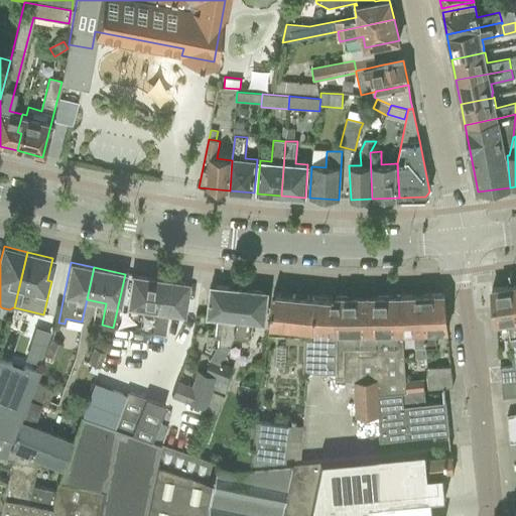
[(137,330),(150,332),(158,279),(130,275),(127,295),(126,307),(140,309),(137,330)]
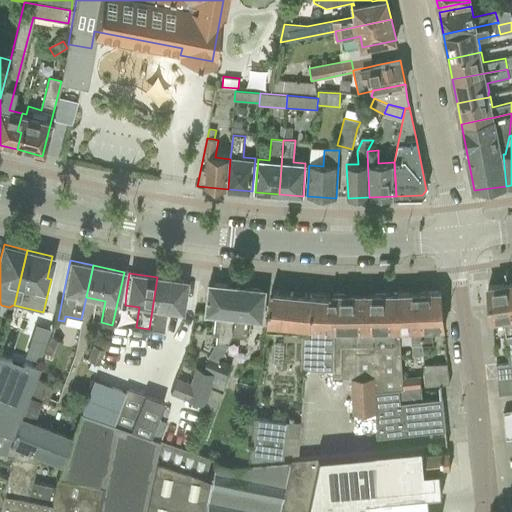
[(157,277),(149,329),(162,331),(165,310),(180,313),(185,282),(157,277)]
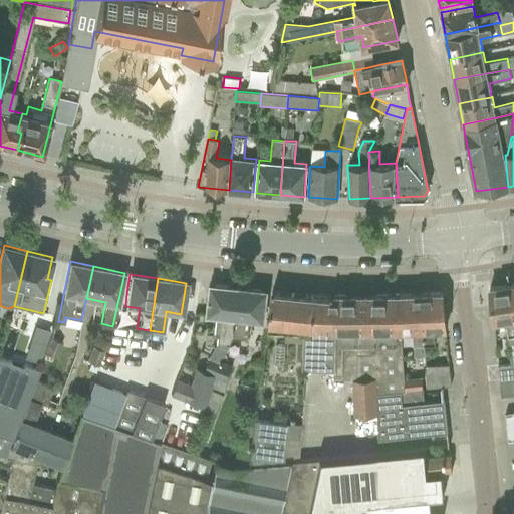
[(513,297),(512,284),(489,287),(492,322),(505,321),(510,365),(497,366),(498,380),(513,378),(513,297)]
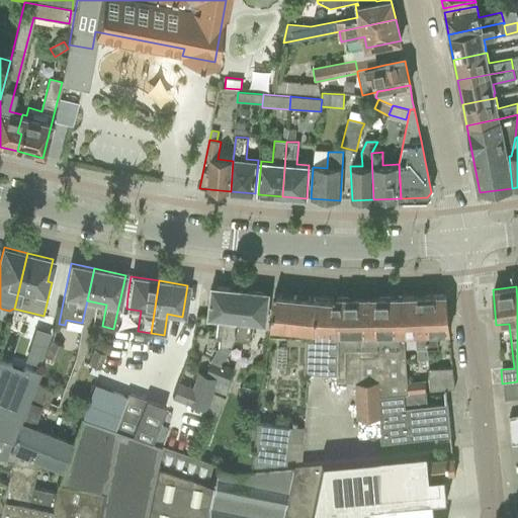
[(210,308),(209,319),(218,320),(217,338),(220,338),(219,347),(211,359),(223,364),(235,340),(236,340),(240,290),(212,287),(210,308)]
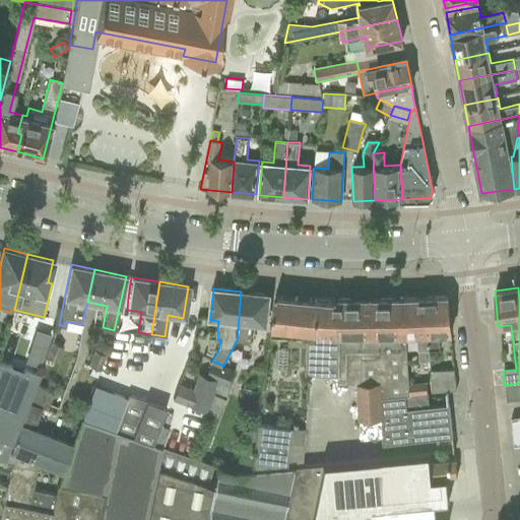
[(241,291),(237,341),(250,342),(251,324),(267,325),(269,294),(241,291)]
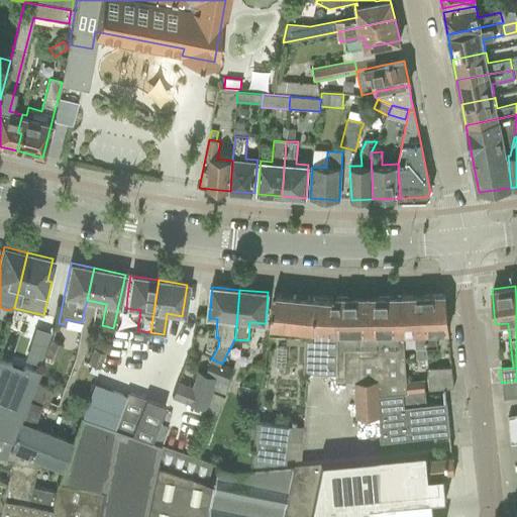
[(304,373),(306,373),(336,374),(336,296),(332,296),(332,299),(276,294),(276,293),(274,293),(271,332),(305,333),(304,373)]
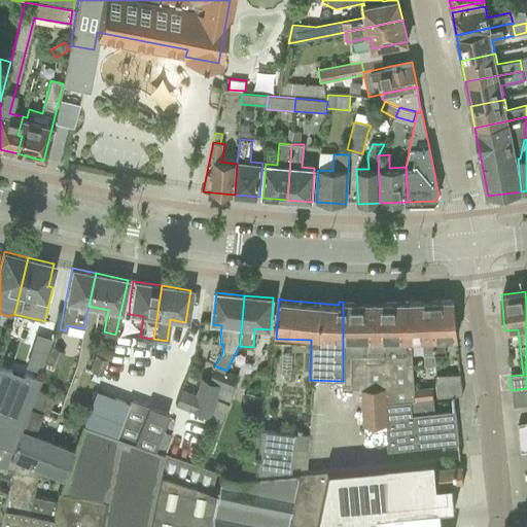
[(430,301),(434,354),(445,353),(445,338),(456,338),(453,300),(430,301)]
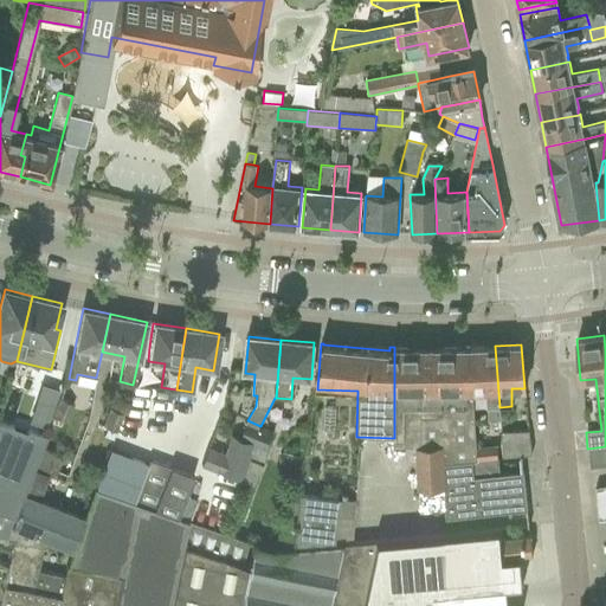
[(495,346),(471,347),(474,392),(485,392),(487,408),(487,407),(488,421),(500,420),(498,407),(500,407),(495,346)]
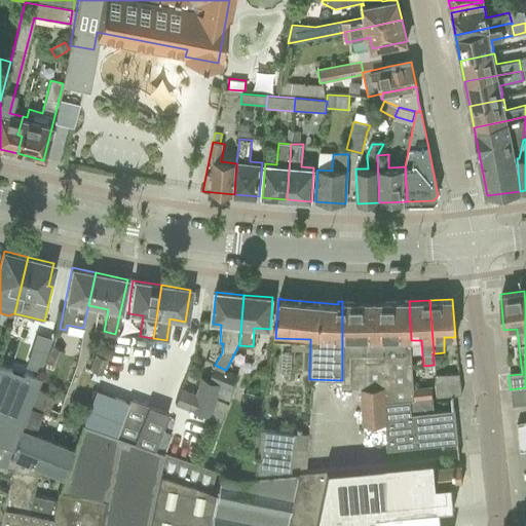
[(409,301),(342,301),(342,354),(342,380),(342,381),(342,388),(360,388),(384,387),(385,402),(411,399),(414,399),(413,386),(411,340),(409,301)]
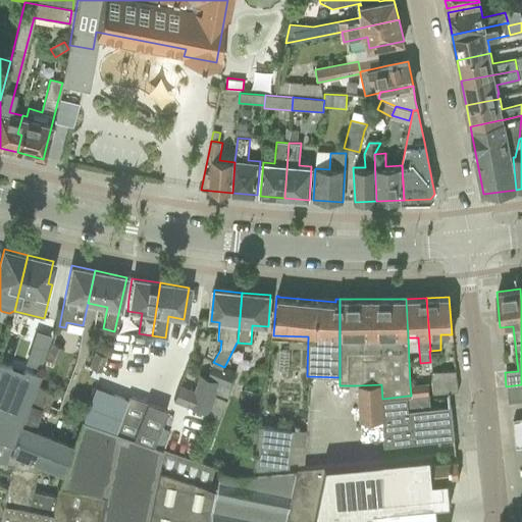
[(52,344),(46,359),(57,364),(63,349),(52,344)]
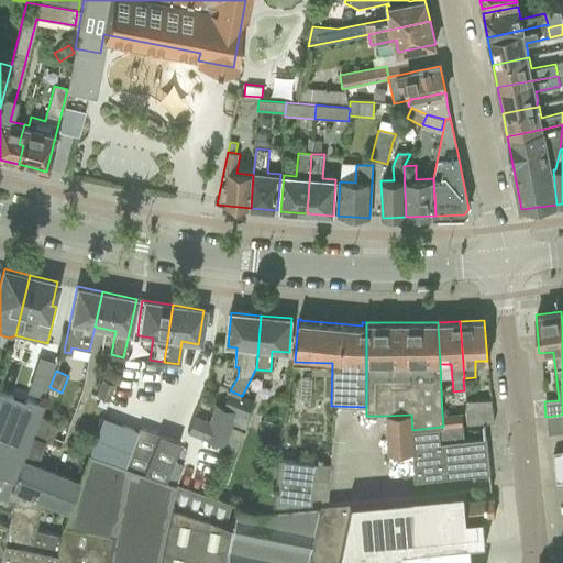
[(101,379),(95,396),(108,401),(114,385),(101,379)]
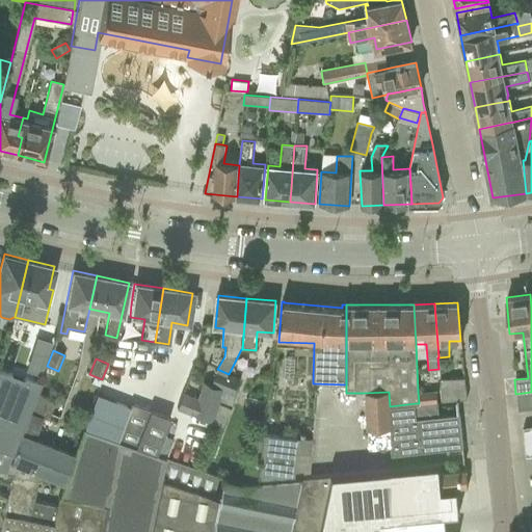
[(217,369),(211,386),(222,390),(229,374),(217,369)]
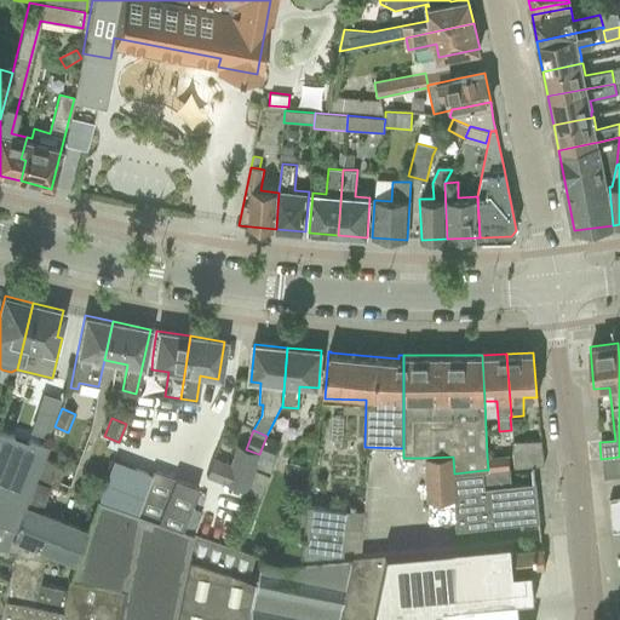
[(0,616),(9,575),(0,573),(0,549),(5,551),(6,549),(9,541),(11,538),(46,551),(73,562),(85,530),(36,511),(23,505),(26,500),(42,458),(47,445),(27,440),(26,442),(15,438),(15,437),(0,432),(0,616)]
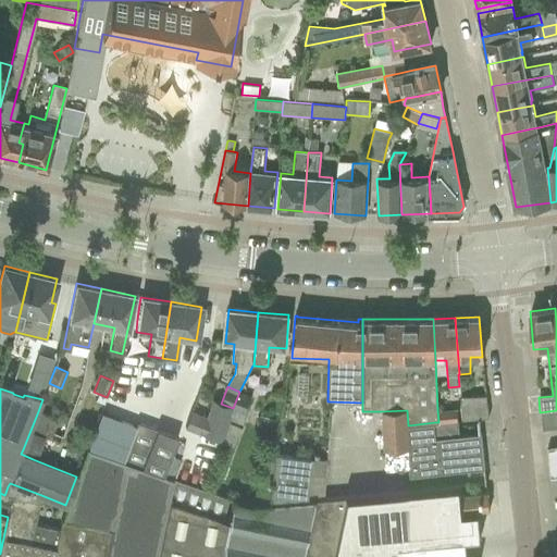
[(233,408),(227,423),(239,428),(245,413),(251,396),(239,392),(233,408)]
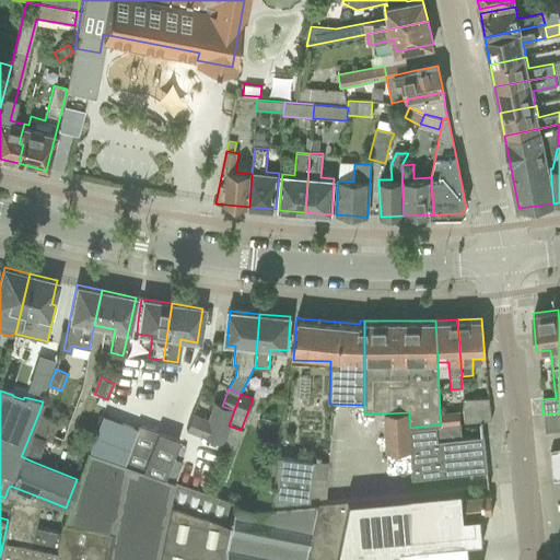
[(489,397),(463,399),(465,422),(491,420),(489,397)]
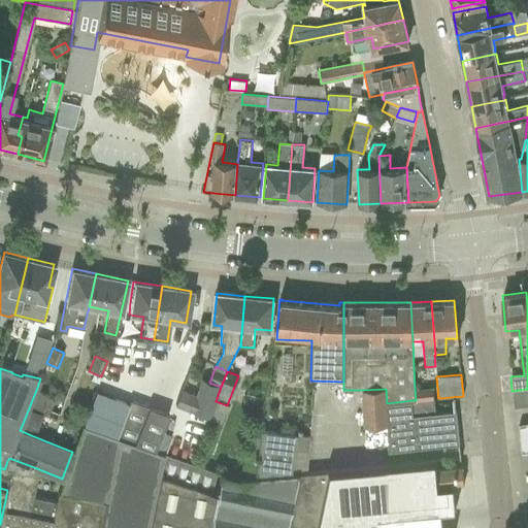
[(182,390),(174,405),(208,419),(221,387),(209,383),(201,380),(195,395),(182,390)]
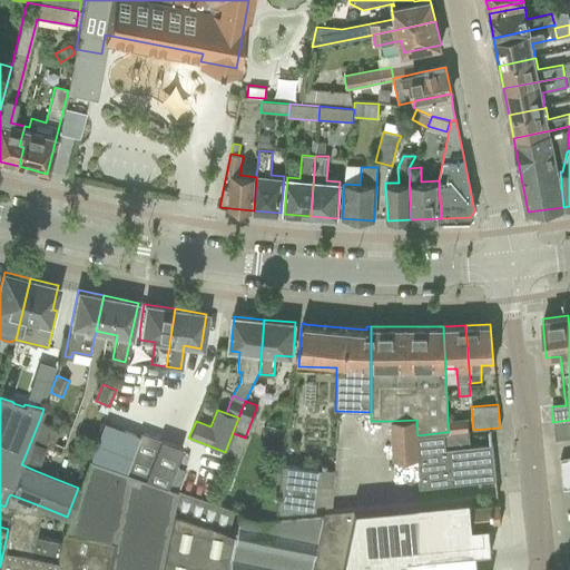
[(467,418),(448,419),(449,432),(468,430),(467,418)]
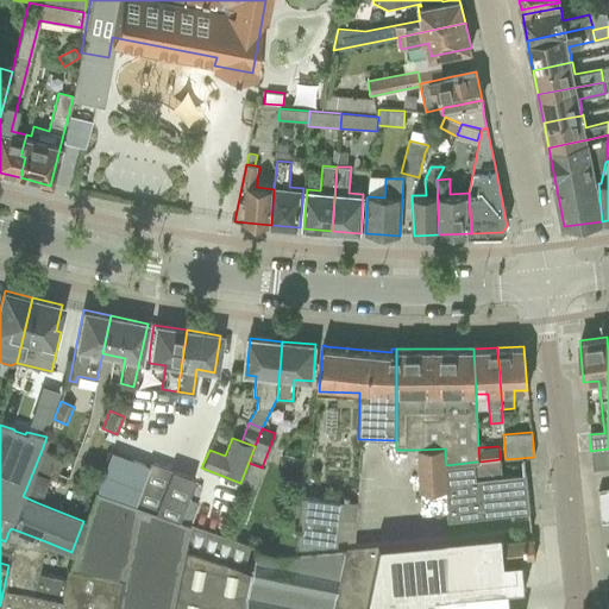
[(445,449),(416,450),(418,472),(419,493),(447,491),(449,520),(506,514),(529,512),(525,473),(501,476),(500,459),(479,462),(476,462),(446,465),(445,449)]
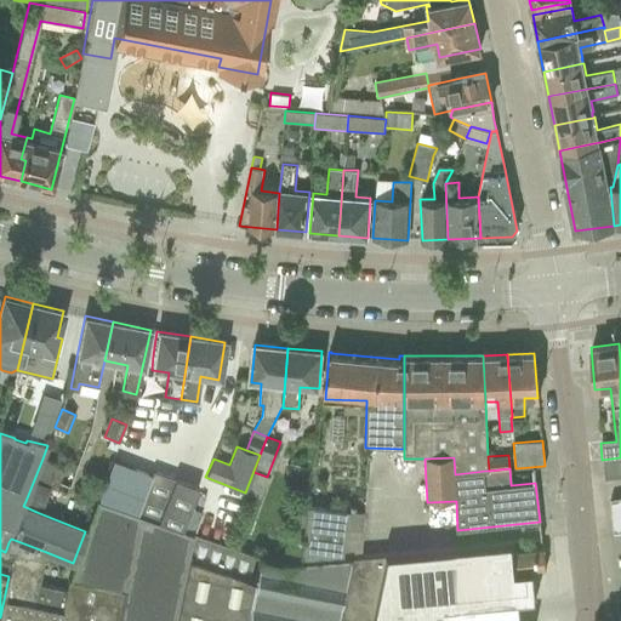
[(620,476),(620,457),(602,460),(604,478),(605,478),(620,476)]
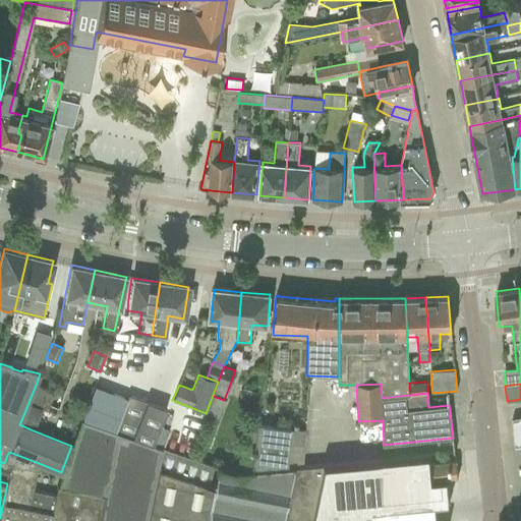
[(36,385),(32,396),(49,404),(54,393),(36,385)]
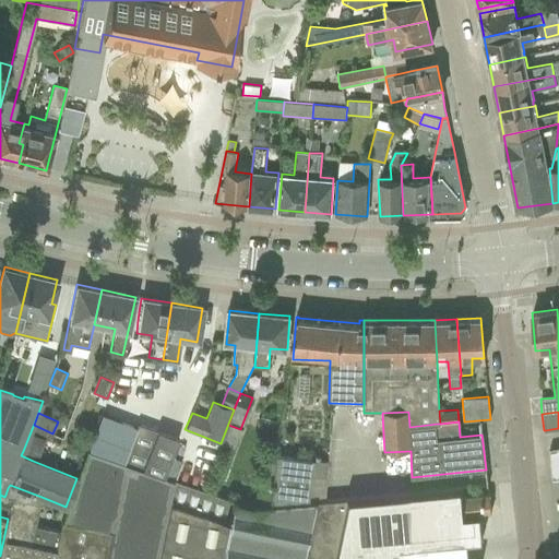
[(100,415),(87,450),(121,462),(135,428),(100,415)]
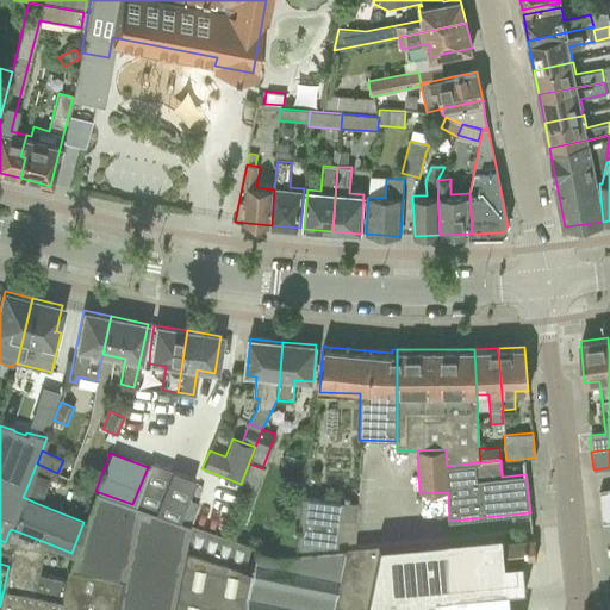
[(37,464),(33,471),(55,478),(57,473),(37,464)]
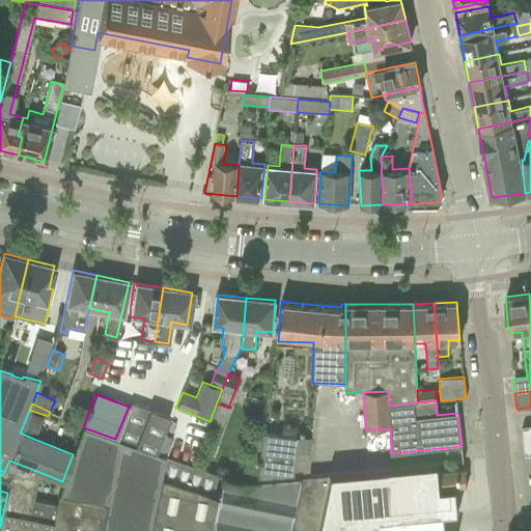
[(129,407),(115,439),(155,452),(168,418),(130,403),(129,407)]
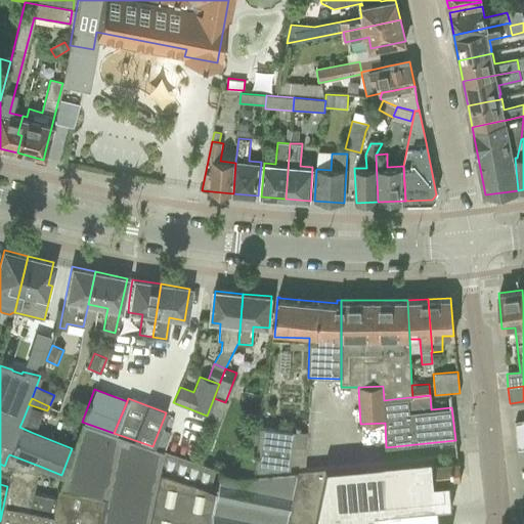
[(29,404),(22,423),(31,427),(38,410),(46,413),(47,410),(29,404)]
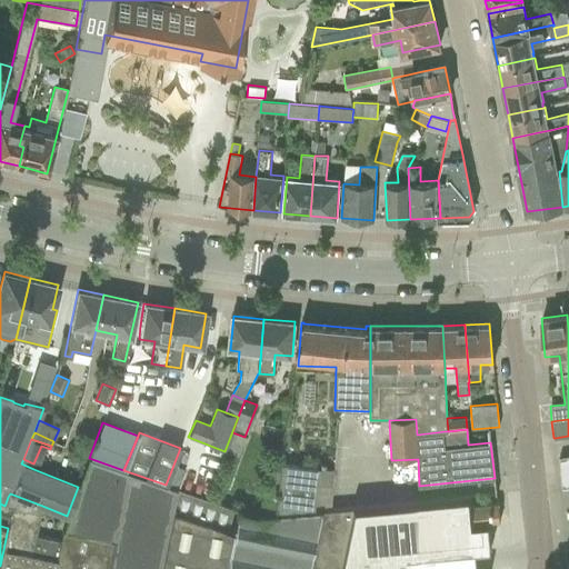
[(562,488),(568,487),(568,455),(559,457),(562,488)]
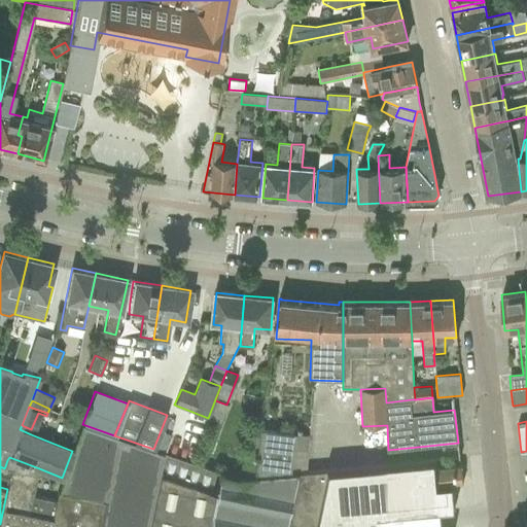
[(147,526),(163,453),(153,450),(114,435),(82,424),(62,482),(61,481),(56,502),(53,519),(50,526),(147,526)]
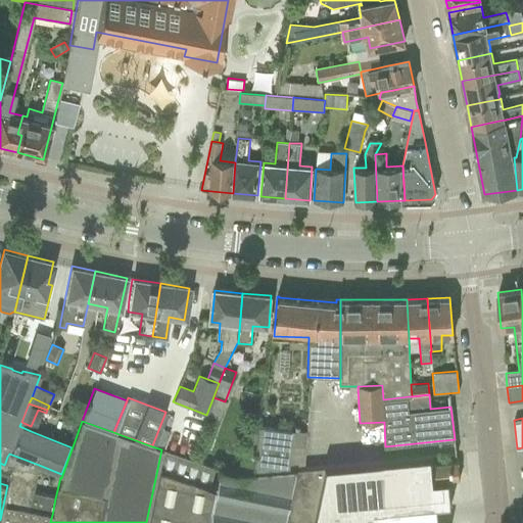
[(256,425),(251,474),(301,469),(304,441),(290,442),(292,429),(256,425)]
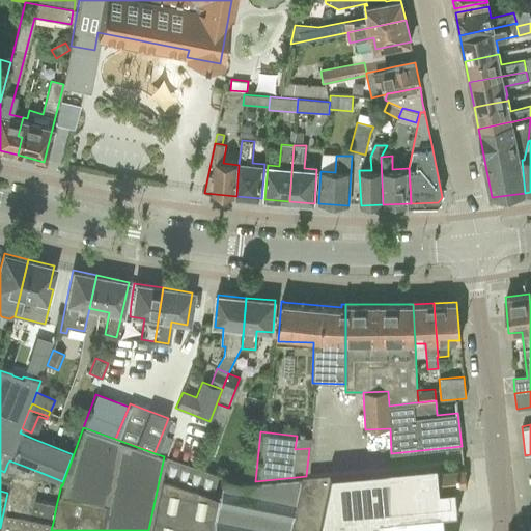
[(148,530),(211,530),(223,476),(164,456),(148,530)]
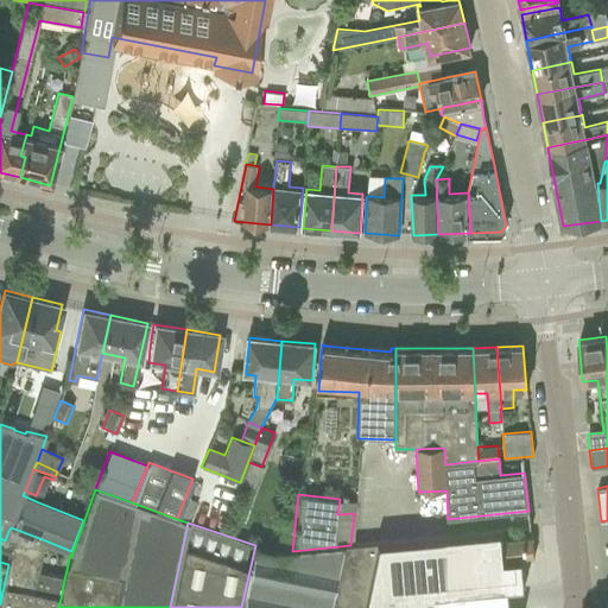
[(8,564),(0,605),(0,607),(58,607),(61,599),(64,580),(38,574),(44,545),(45,540),(11,527),(8,531),(6,538),(5,540),(6,540),(13,543),(10,563),(8,564)]
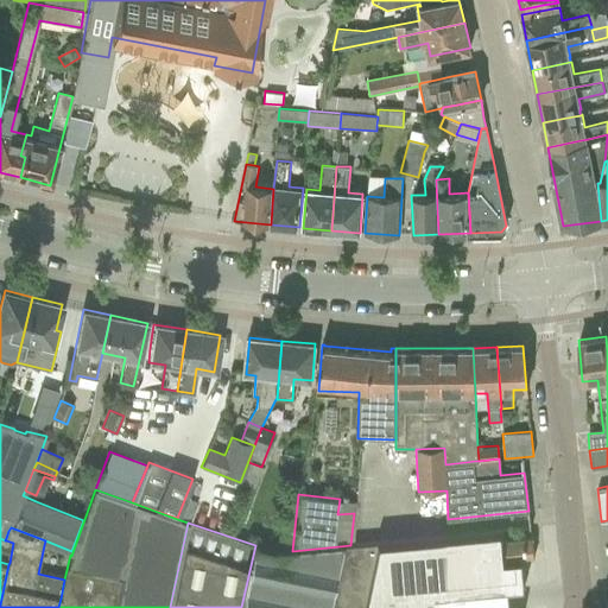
[(508,607),(507,588),(524,586),(524,584),(521,557),(505,558),(502,539),(502,531),(374,542),(374,543),(360,607),(508,607)]
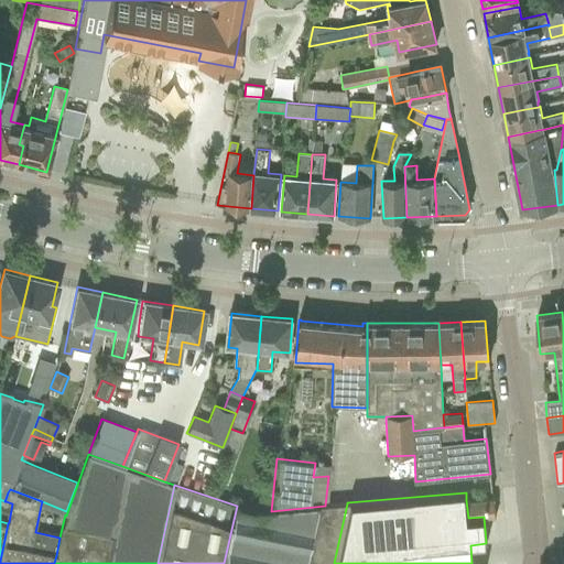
[(466,500),(468,518),(484,517),(495,516),(492,497),(481,498),(466,500)]
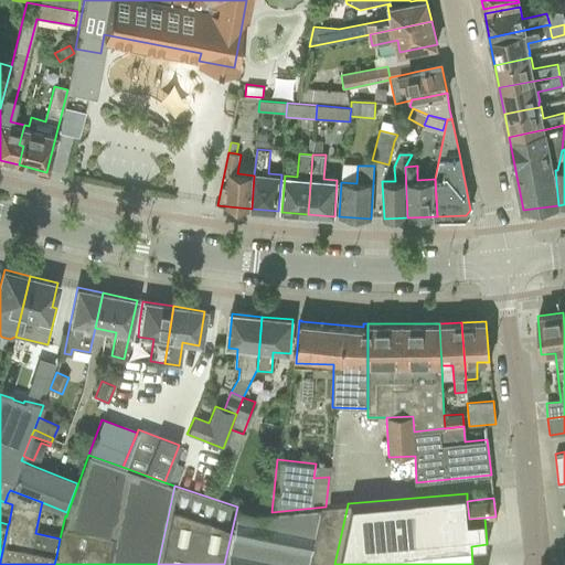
[(224,564),(334,564),(348,504),(326,507),(272,512),(255,513),(253,513),(253,511),(237,507),(224,564)]
